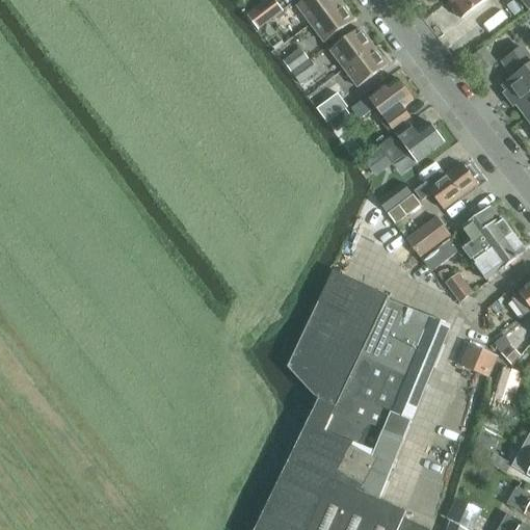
[(300,0),(295,4),(309,23),(338,1),(337,0),(300,0)]
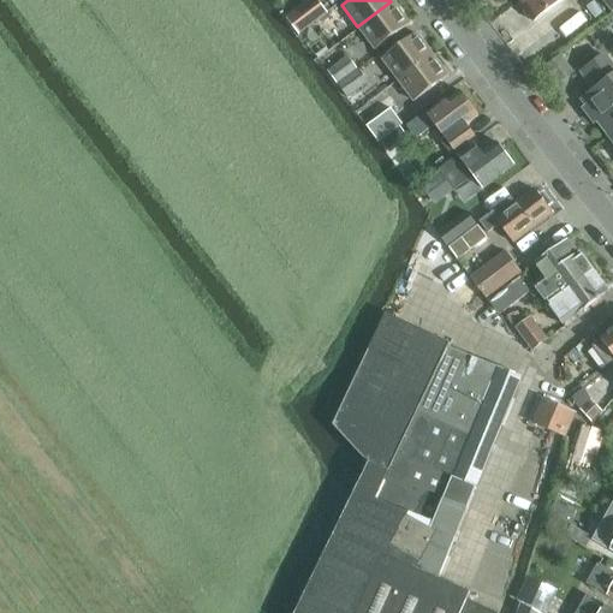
[(517,0),(523,7),(522,11),(525,15),(529,16),(531,19),(557,0),(517,0)]
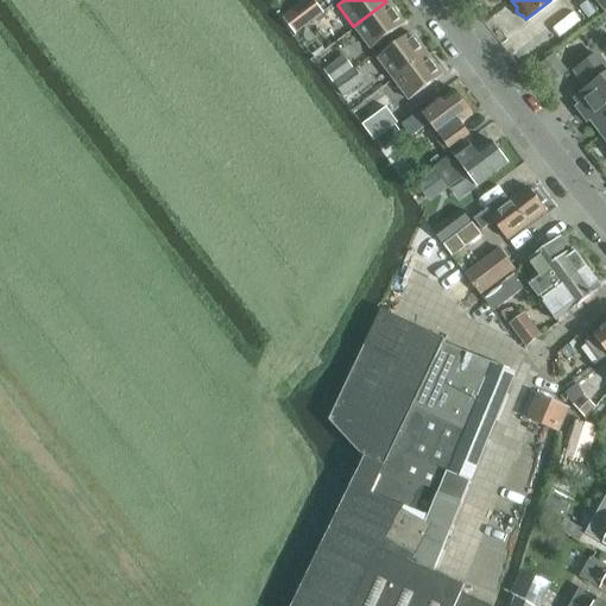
[(386,1),(353,26),(368,46),(403,21),(386,1)]
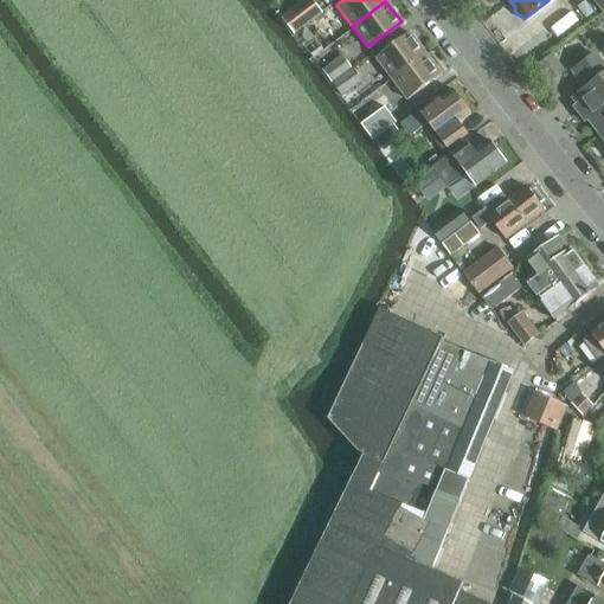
[(281,18),(291,31),(309,18),(300,4),(281,18)]
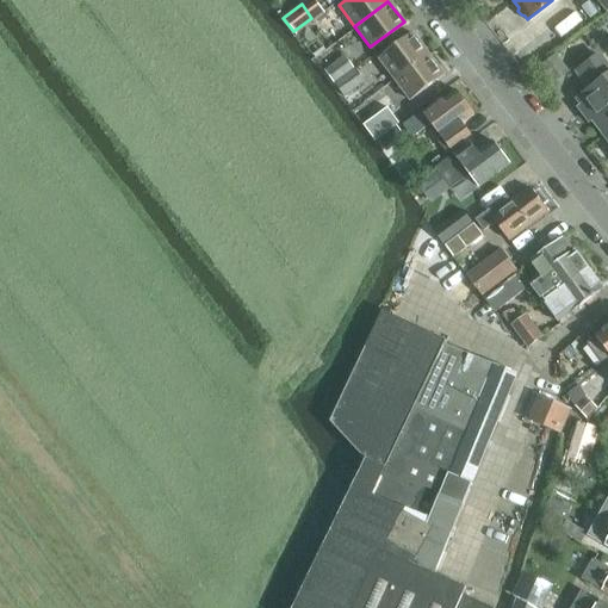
[(310,22),(316,30),(329,20),(323,12),(310,22)]
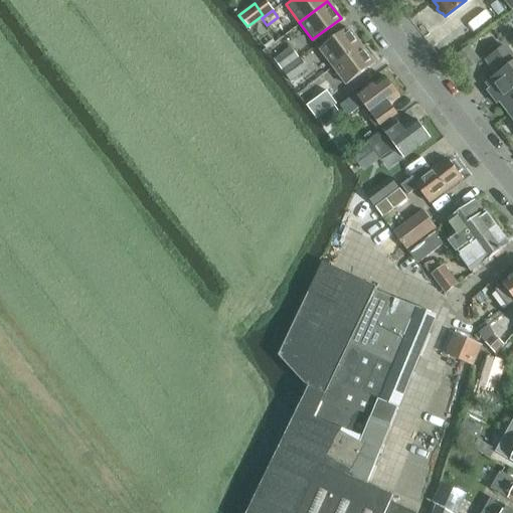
[(318,47),(331,65),(360,44),(347,26),(318,47)]
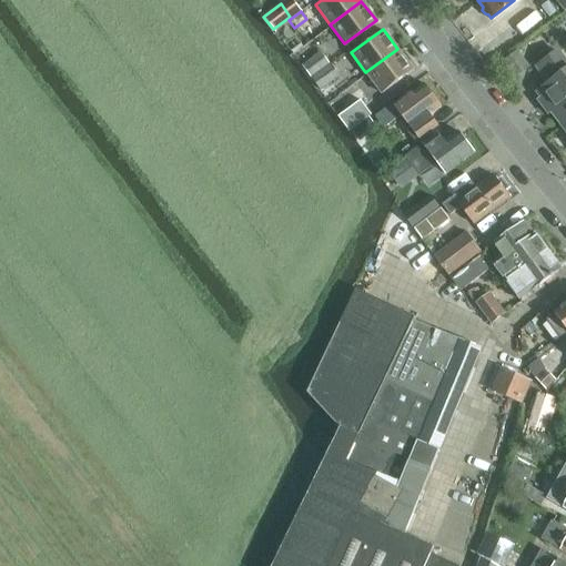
[(397,49),(365,72),(381,92),(412,69),(397,49)]
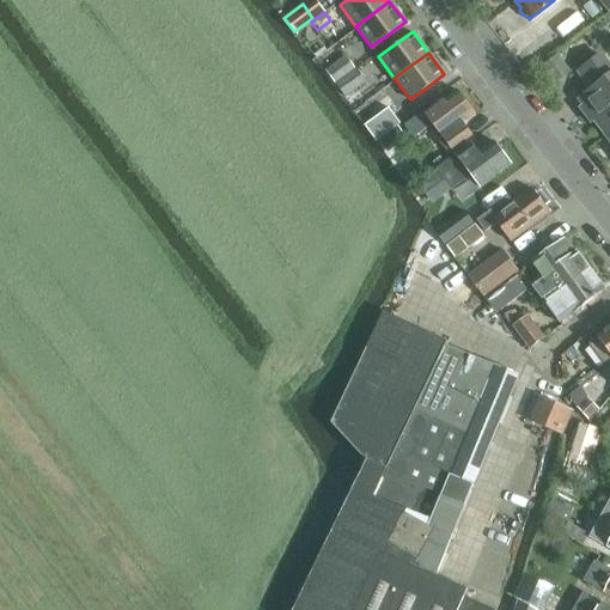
[(603,133),(609,127),(609,67),(599,53),(577,69),(595,93),(578,107),(587,120),(591,116),(603,133)]
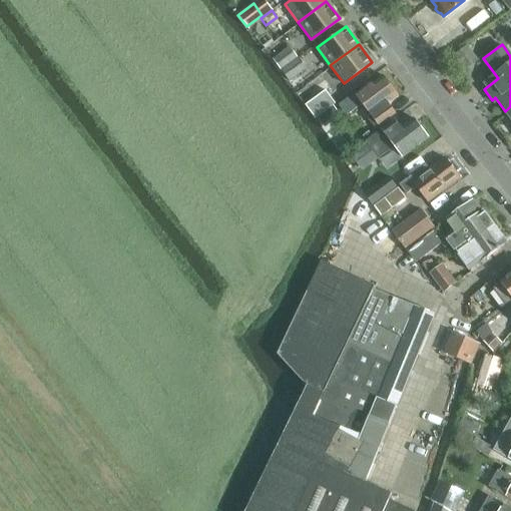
[(272,57),(279,67),(296,55),(288,45),(272,57)]
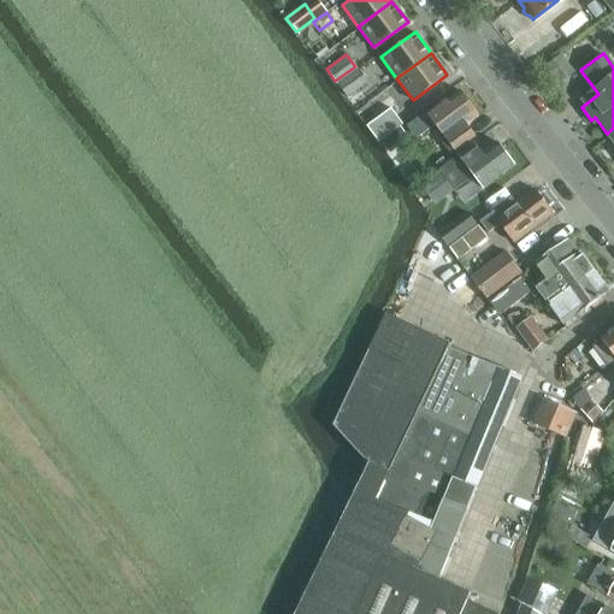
[(337,83),(346,95),(365,81),(356,69),(337,83)]
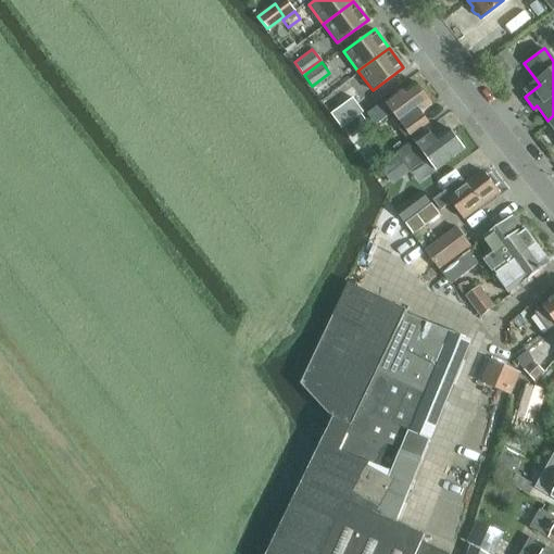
[(392,112),(401,124),(398,127),(405,137),(427,121),(419,111),(430,103),(414,82),(387,102),(385,99),(366,113),(375,125),(392,112)]
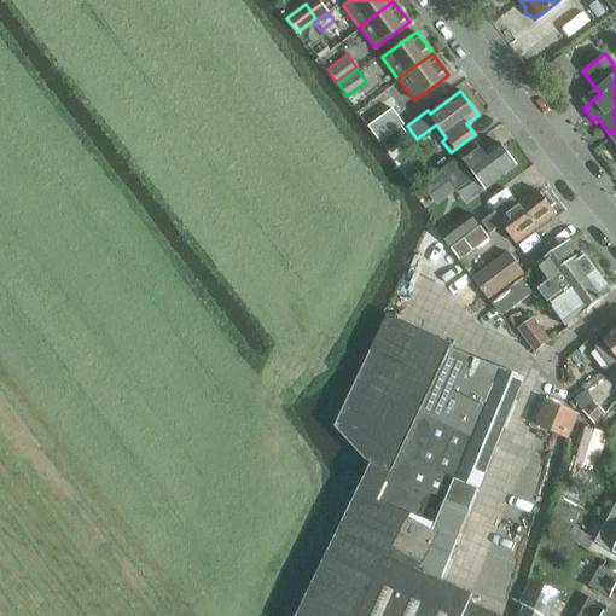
[(381,138),(400,123),(402,122),(390,106),(366,125),(378,140),(381,138)]
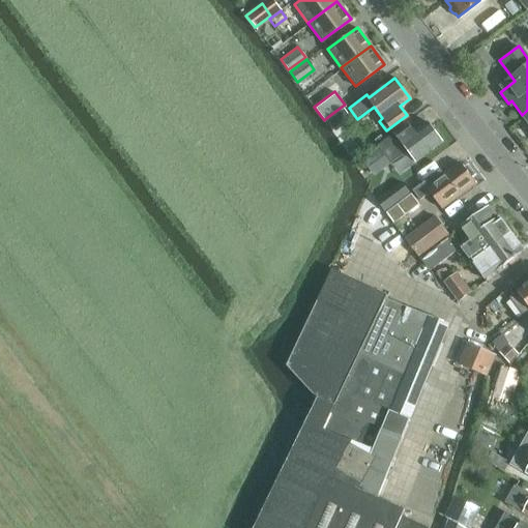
[(343,106),(326,118),(331,126),(349,115),(343,106)]
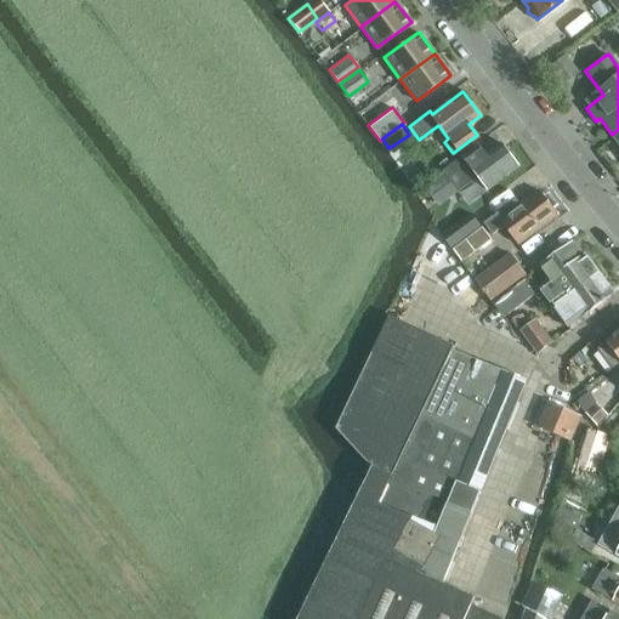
[(441,169),(443,172),(424,187),(435,202),(453,187),(455,189),(475,175),(484,188),(517,164),(500,142),(484,154),(476,143),(441,169)]
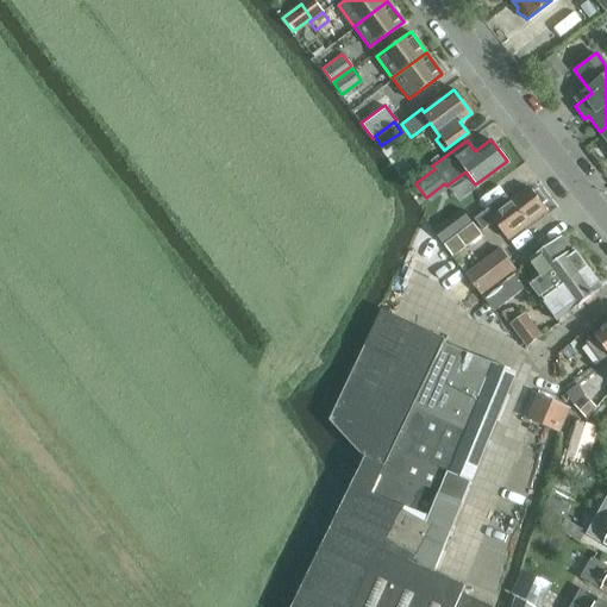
[(481,229),(492,220),(506,238),(545,210),(526,186),(508,199),(505,193),(473,218),(481,229)]
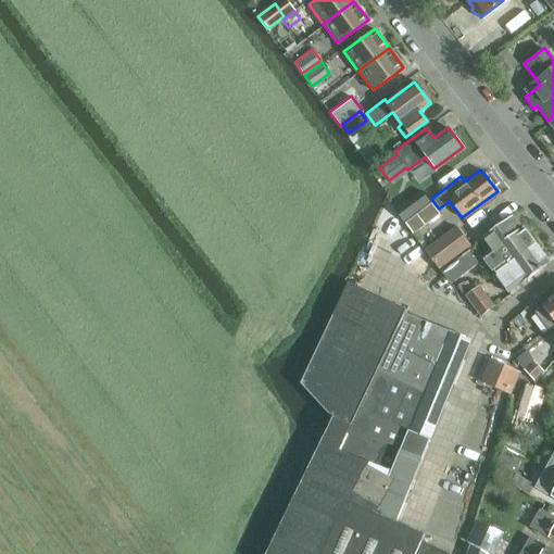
[(428,201),(419,190),(393,210),(402,221),(428,201)]
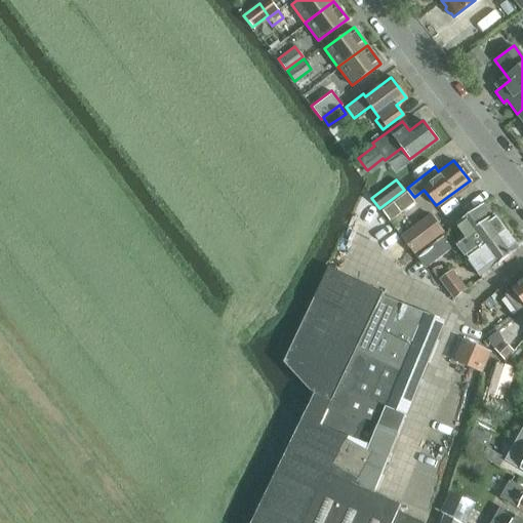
[(454,243),(466,257),(504,229),(491,212),(477,223),(475,219),(451,238),(454,243)]
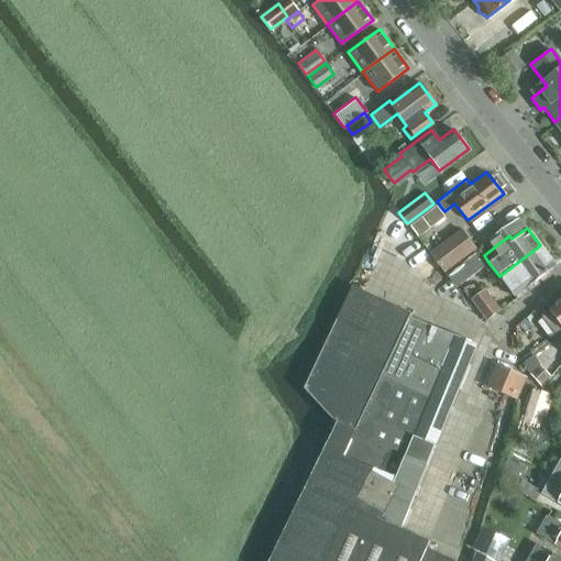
[(442,272),(474,248),(461,229),(429,253),(442,272)]
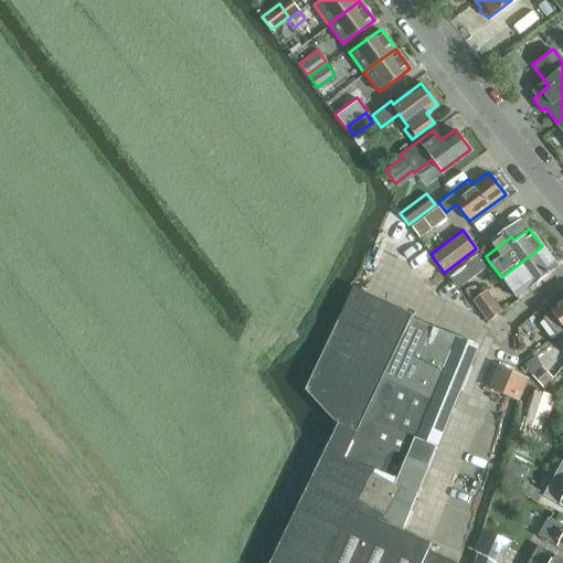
[(542,246),(501,277),(514,295),(523,287),(524,288),(545,273),(546,274),(549,273),(548,272),(556,265),(542,246)]
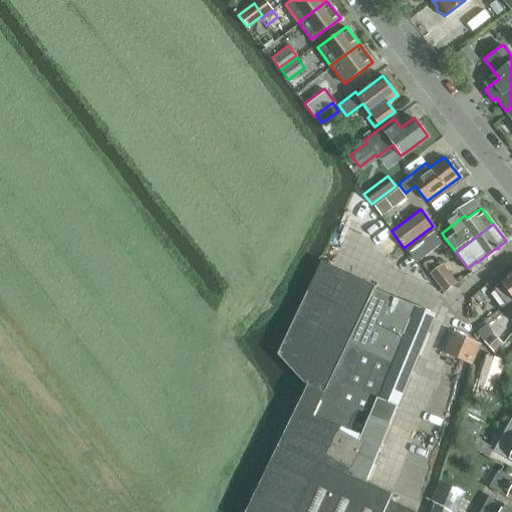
[(407,250),(416,261),(445,238),(437,227),(407,250)]
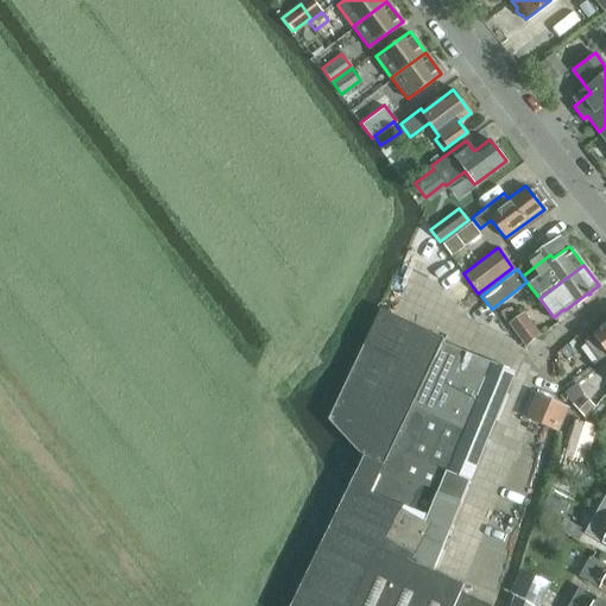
[(363,455),(382,465),(442,339),(443,340),(443,339),(379,308),(363,343),(363,345),(327,418),(361,455),(363,455)]
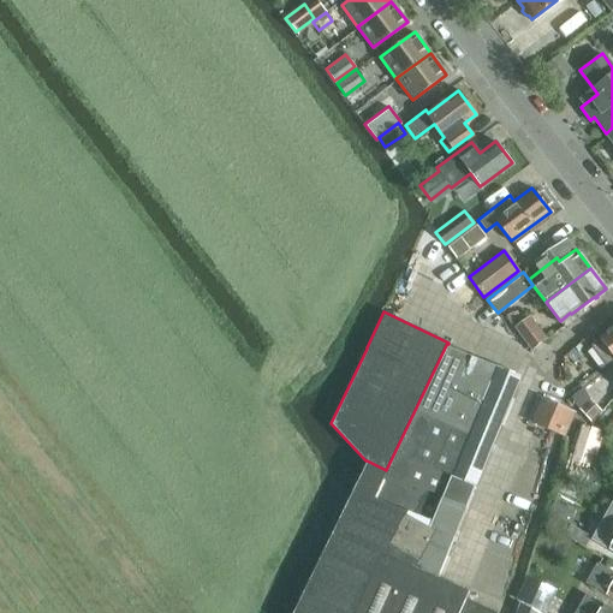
[(513,326),(530,349),(546,338),(528,315),(513,326)]
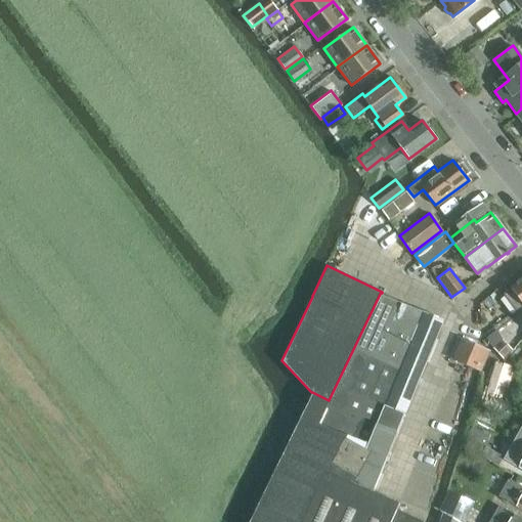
[(521,277),(502,294),(517,313),(521,308),(521,277)]
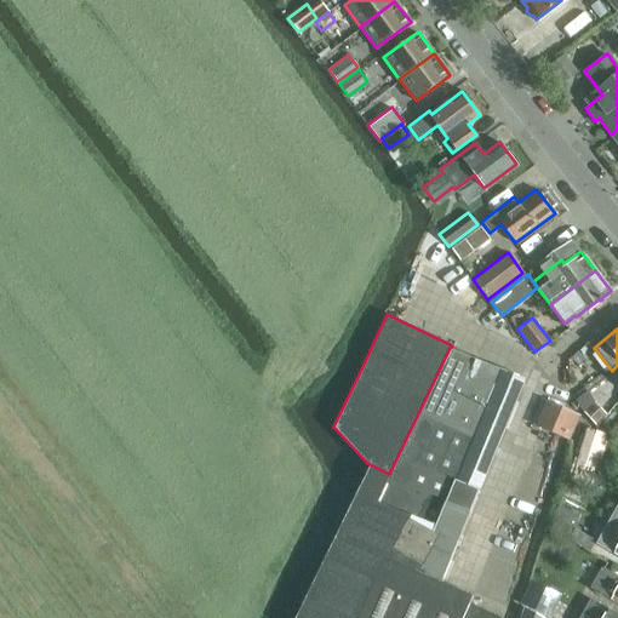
[(461,617),(468,602),(470,596),(435,581),(458,536),(476,490),(522,378),(450,349),(390,475),(389,474),(370,464),(295,617),(461,617)]
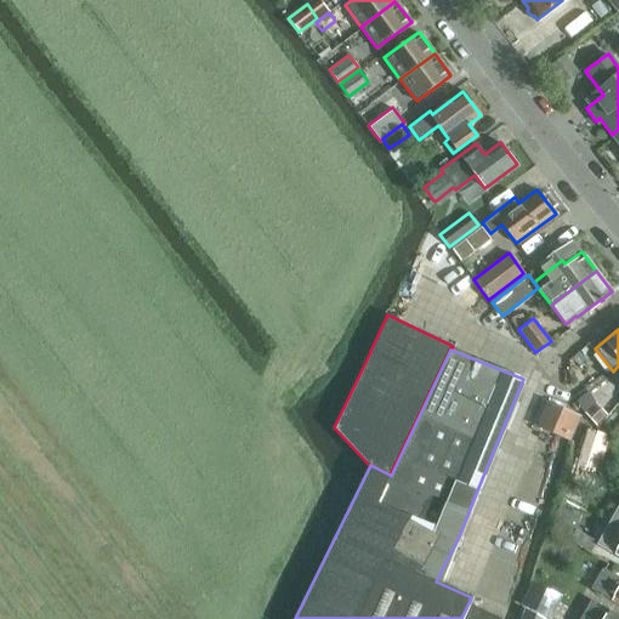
[(534,424),(568,439),(580,414),(546,398),(534,424)]
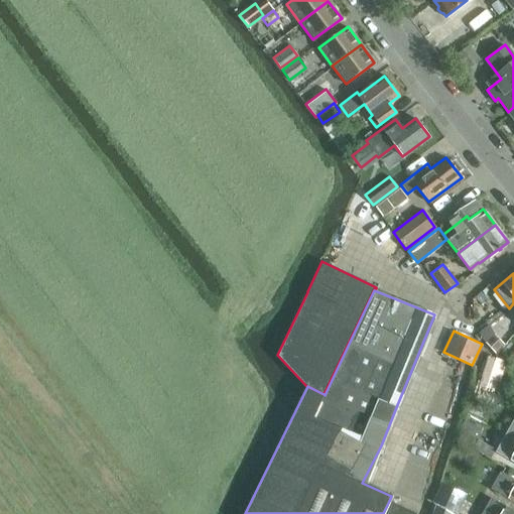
[(493,353),(502,345),(493,336),(484,344),(493,353)]
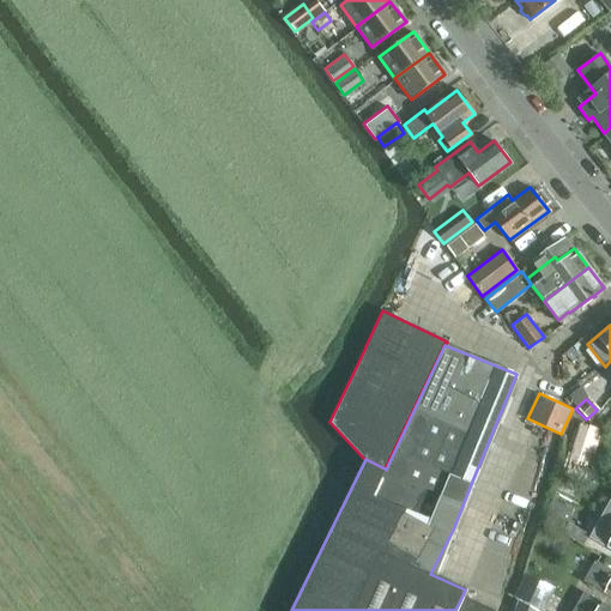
[(572,537),(591,549),(599,534),(580,524),(572,537)]
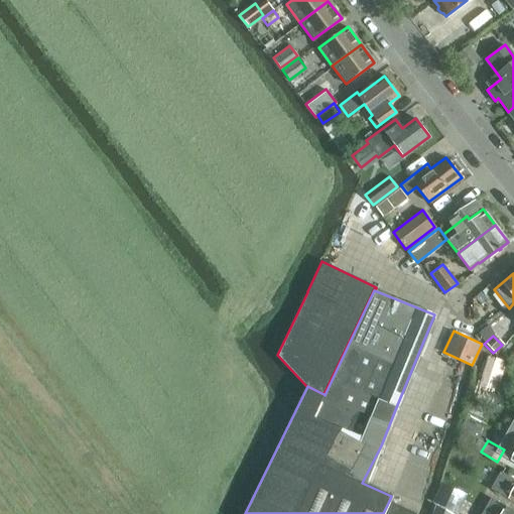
[(492,489),(513,501),(513,480),(501,473),(492,489)]
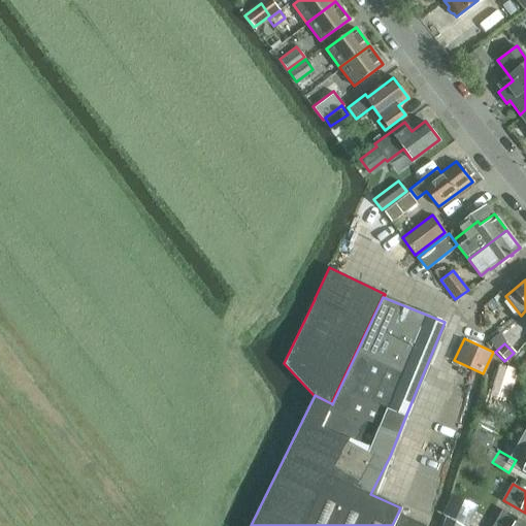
[(469,522),(478,501),(452,492),(444,513),(469,522)]
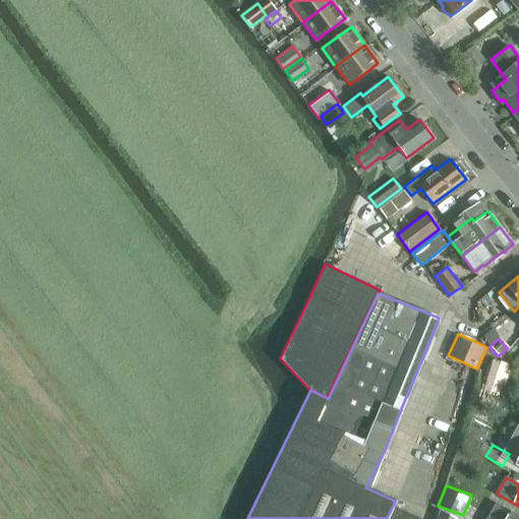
[(518,518),(518,515),(495,502),(489,513),(501,518),(518,518)]
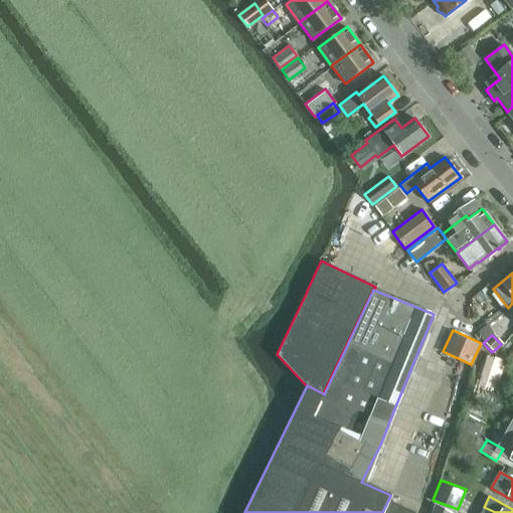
[(388,501),(382,512),(413,512),(414,512),(388,501)]
